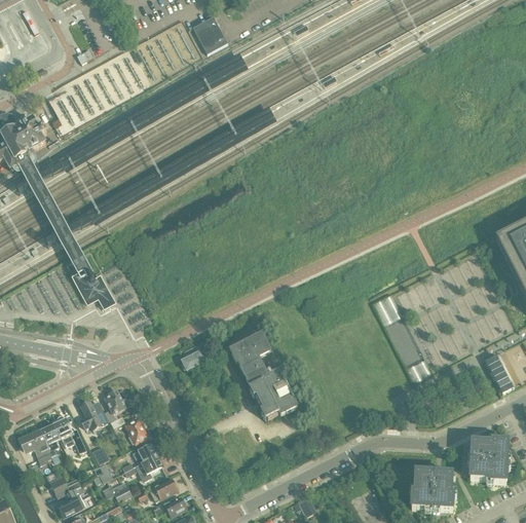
[(208,54),(228,43),(214,17),(193,29),(208,54)]
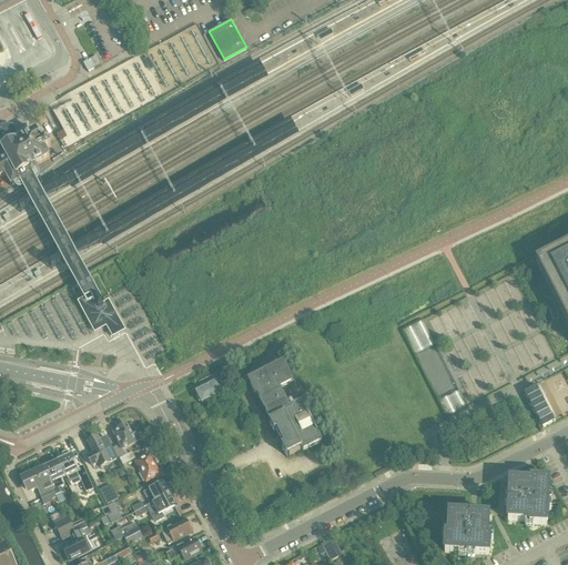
[(66,148),(161,96),(162,89),(152,71),(155,69),(149,56),(145,58),(141,51),(97,76),(57,98),(60,104),(52,109),(62,127),(63,129),(57,133),(66,148)]
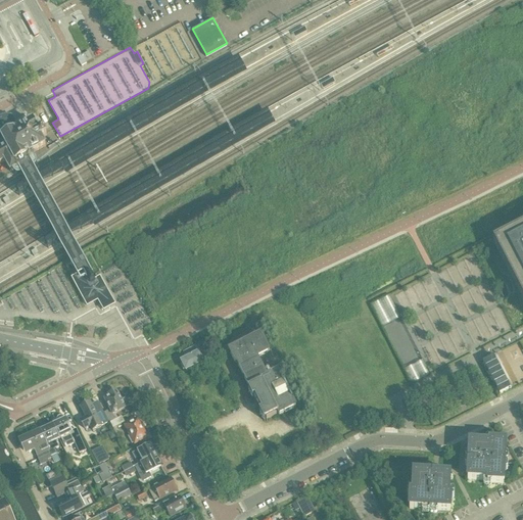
[(89,49),(77,56),(81,63),(93,57),(89,49)]
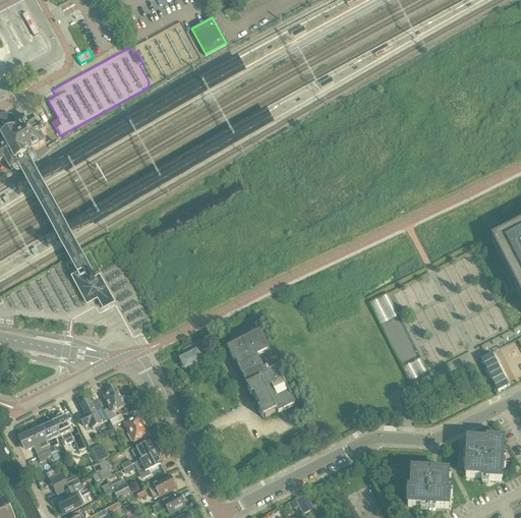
[(0,161),(5,159),(10,169),(16,165),(18,164),(20,163),(22,162),(25,161),(27,160),(30,158),(27,153),(46,144),(41,134),(47,131),(42,122),(37,125),(34,118),(14,128),(9,119),(7,115),(6,115),(6,116),(4,117),(2,119),(1,119),(0,120),(0,119),(0,161)]
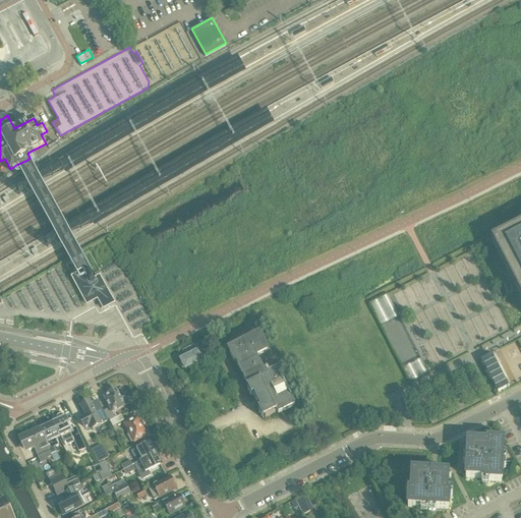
[(18,164),(16,165),(26,183),(29,188),(55,235),(57,240),(64,252),(75,274),(83,270),(87,275),(92,272),(76,244),(30,158),(27,160),(25,161),(22,162),(20,163),(18,164)]
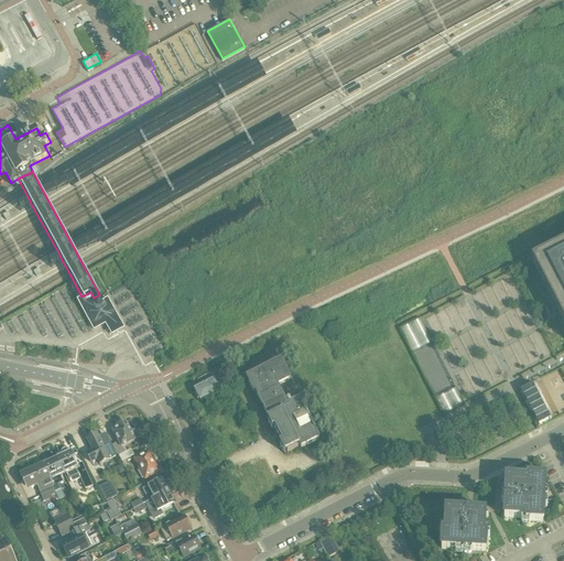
[(20,204),(22,208),(31,204),(29,198),(20,204)]
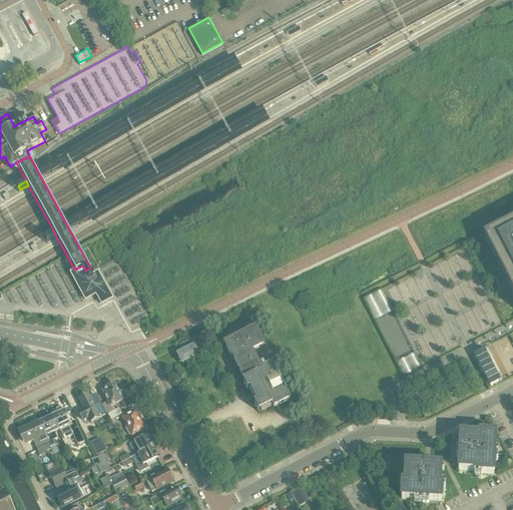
[(512,218),(490,231),(483,234),(512,292),(512,218)]
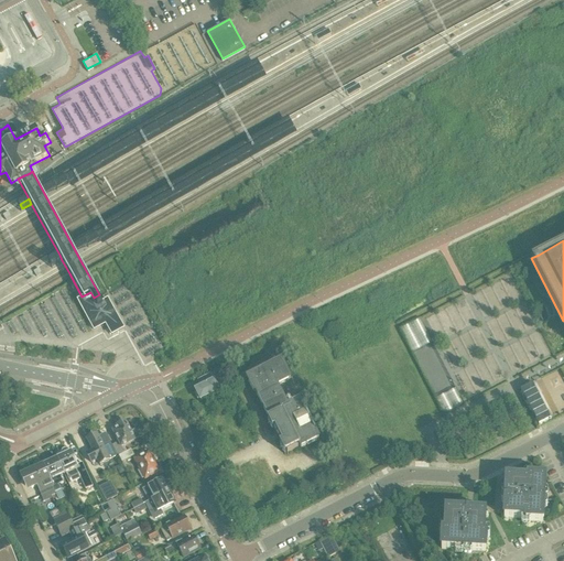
[(51,260),(53,265),(62,260),(60,255),(51,260)]
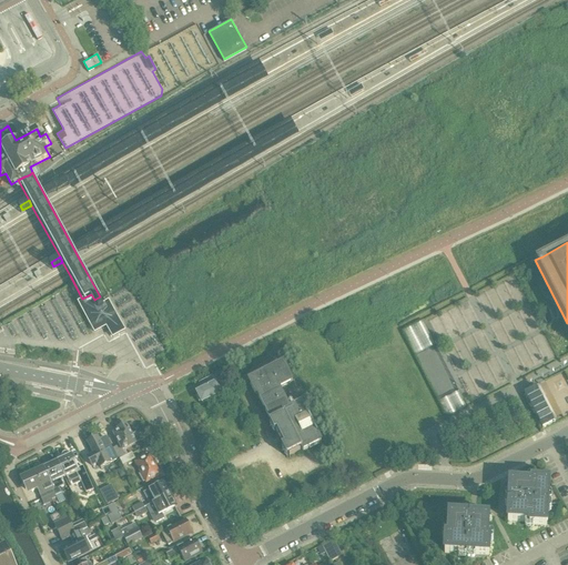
[(82,299),(79,301),(85,313),(85,314),(94,329),(105,323),(112,334),(124,328),(110,300),(103,303),(102,303),(98,306),(94,300),(91,294),(83,299),(82,299)]
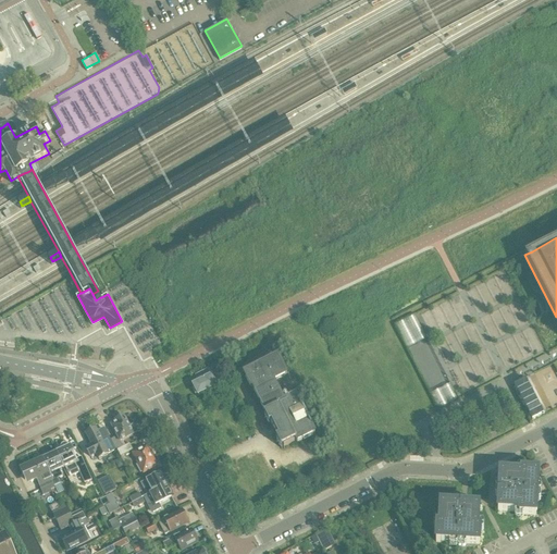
[(277,355),(246,371),(267,411),(265,411),(267,417),(270,421),(272,421),(274,426),(275,426),(276,425),(279,430),(277,430),(276,431),(279,435),(277,435),(277,436),(279,441),(282,445),(296,439),(297,441),(316,431),(300,402),(296,393),(284,399),(274,380),(287,373),(277,355)]
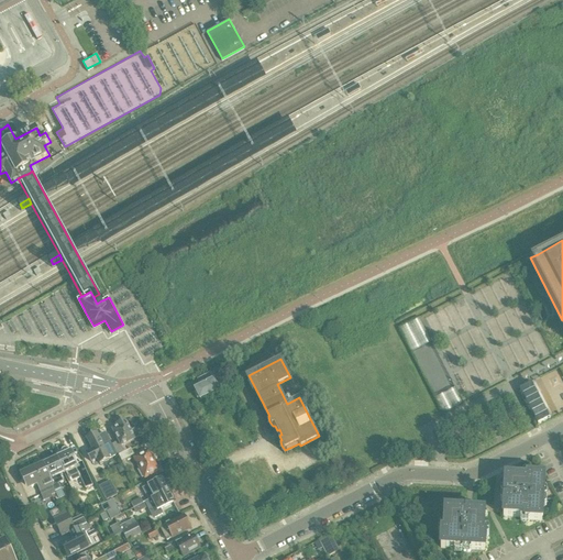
[(200,398),(219,388),(210,372),(198,377),(201,384),(195,387),(196,390),(195,390),(198,396),(199,395),(200,398)]
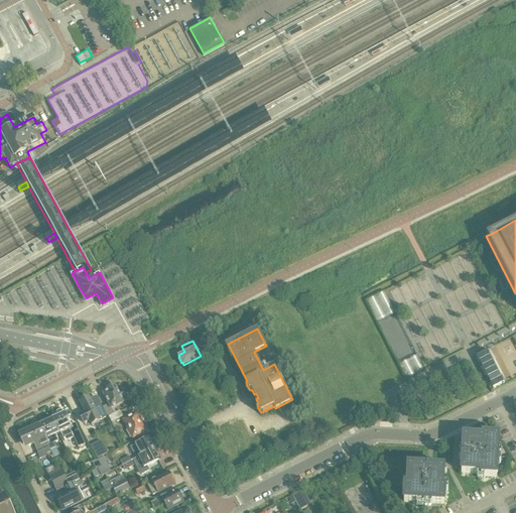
[(487,349),(477,355),(493,387),(504,381),(487,349)]
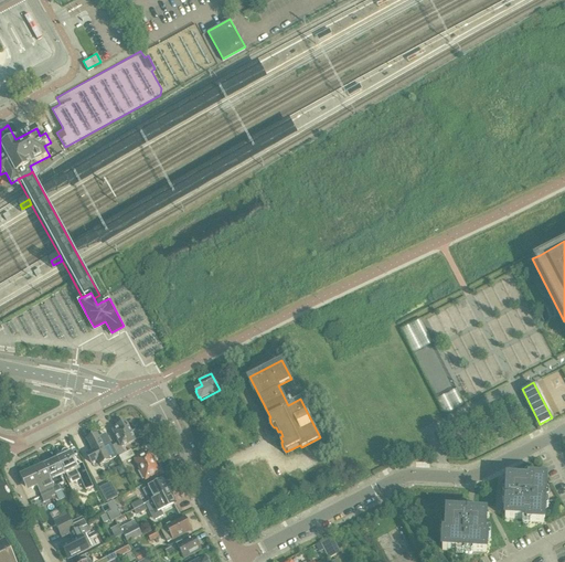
[(458,384),(437,395),(447,414),(468,403),(458,384)]
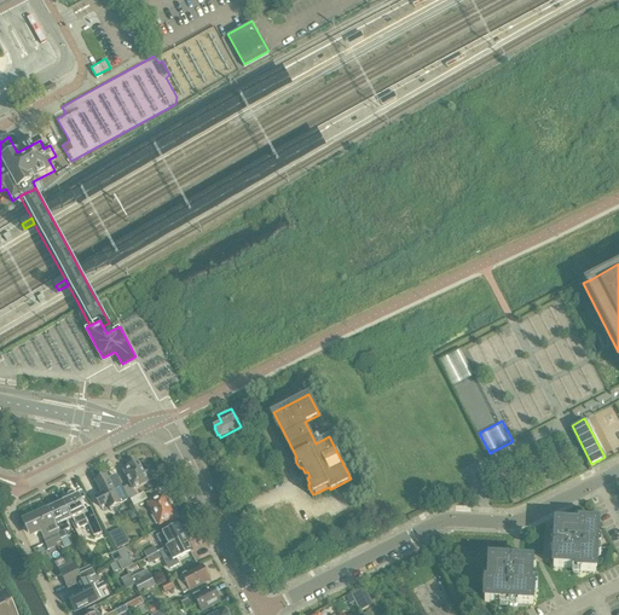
[(131,497),(139,492),(137,486),(149,480),(149,479),(154,476),(149,468),(144,470),(138,458),(136,459),(134,459),(131,462),(128,464),(129,466),(123,469),(131,482),(123,485),(131,497)]
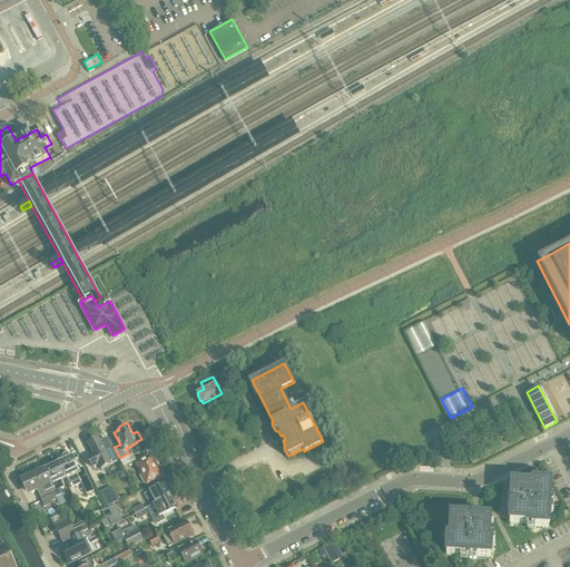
[(118,459),(107,437),(100,440),(98,437),(88,441),(95,453),(88,457),(94,466),(98,463),(100,468),(118,459)]
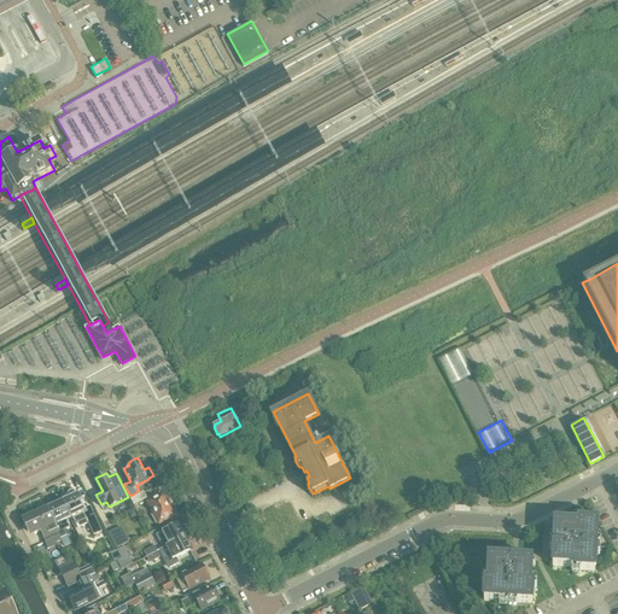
[(65,495),(62,497),(63,498),(62,498),(71,516),(73,516),(77,527),(88,521),(92,527),(94,533),(103,530),(91,504),(85,507),(77,492),(75,490),(71,490),(69,490),(66,493),(65,493),(65,495)]
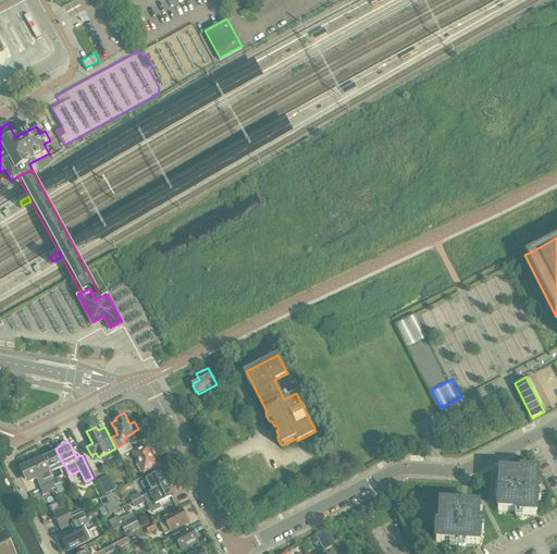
[(128,462),(123,452),(133,447),(130,442),(125,444),(125,443),(118,447),(120,453),(125,463),(128,462)]
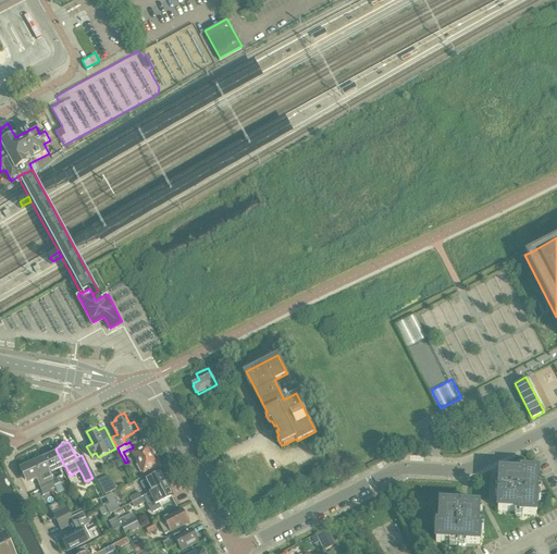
[(146,444),(132,452),(137,462),(136,463),(140,470),(141,469),(143,471),(157,464),(153,457),(153,456),(153,455),(153,454),(153,453),(152,453),(152,452),(151,452),(151,451),(150,451),(149,451),(146,444)]
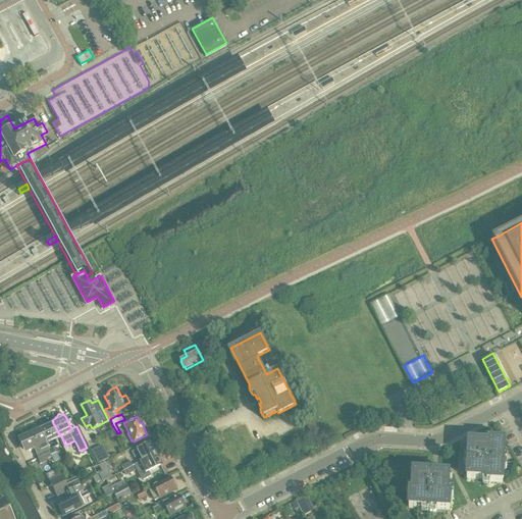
[(56,438),(60,436),(52,421),(40,427),(41,429),(50,449),(49,449),(51,454),(58,450),(56,446),(59,444),(56,438)]
